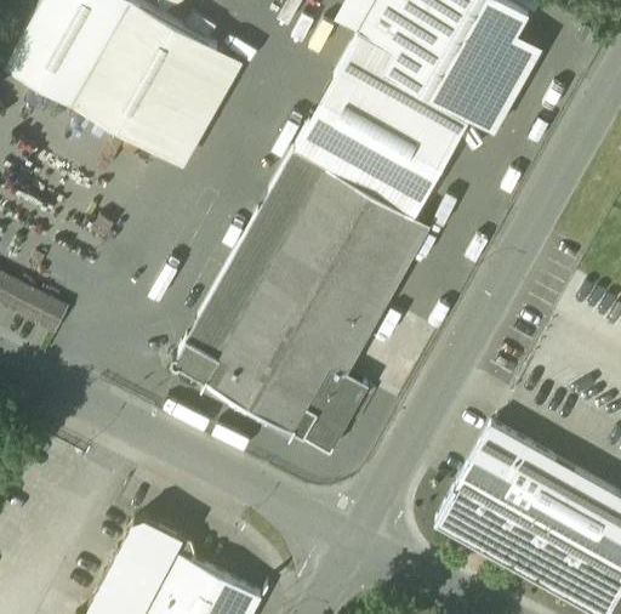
[(243,63),(129,0),(43,0),(5,69),(184,169),(243,63)]
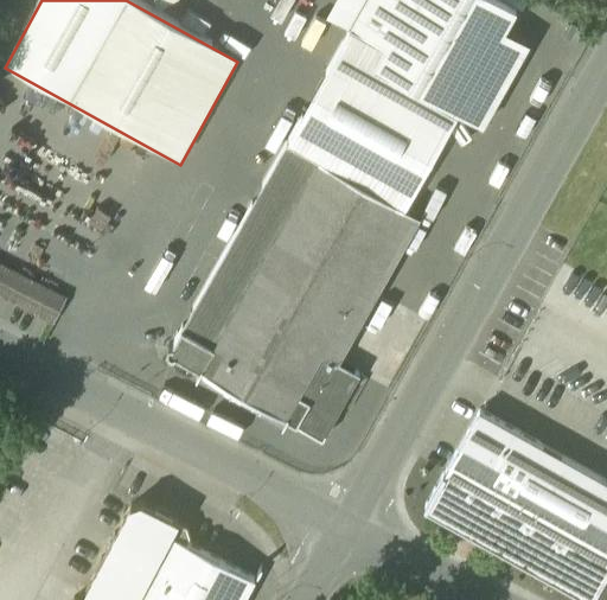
[(370,0),(288,147),(406,212),(458,119),(484,133),(530,49),(506,36),(517,16),(489,0),(370,0)]
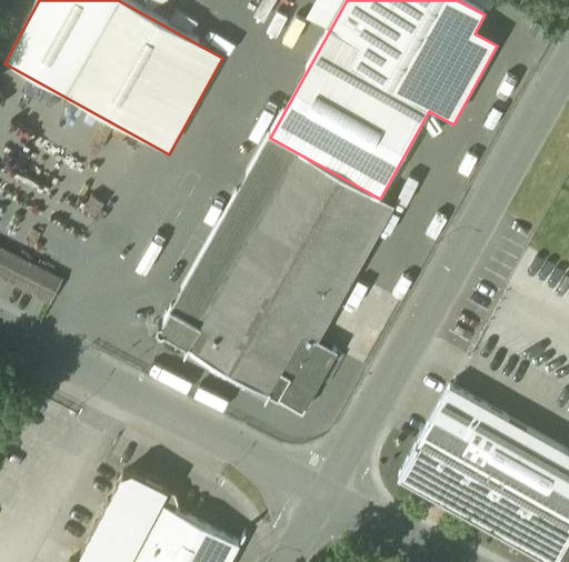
[(380,199),(270,138),(162,329),(159,330),(157,332),(158,338),(161,340),(165,339),(302,418),(306,412),(337,357),(317,345),(395,208),(380,199)]
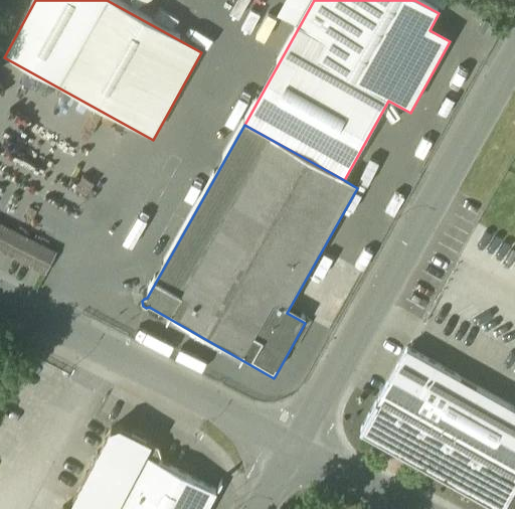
[(57,259),(0,228),(0,256),(46,280),(57,259)]
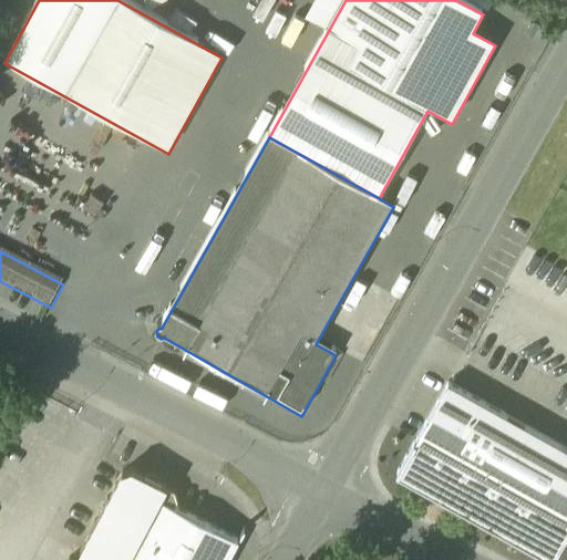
[(565,455),(449,390),(415,448),(532,515),(565,455)]
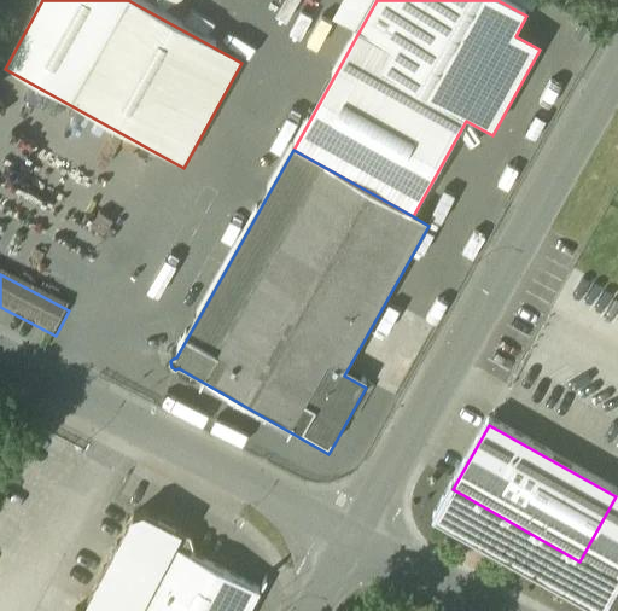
[(617,582),(579,562),(453,489),(433,523),(471,545),(470,547),(487,557),(489,554),(589,610),(606,610),(617,591),(617,582)]
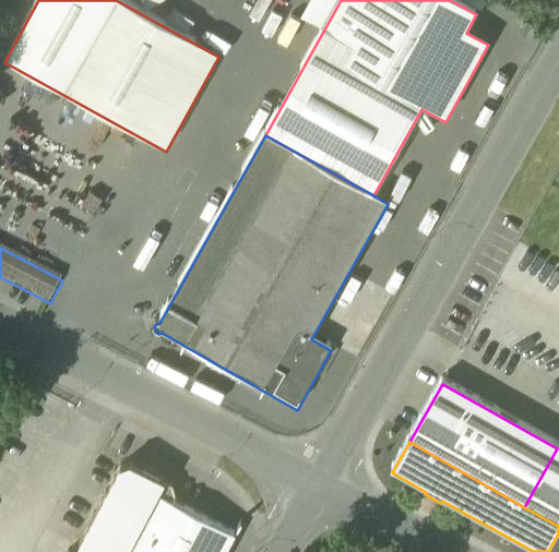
[(558,450),(557,448),(524,507),(558,526),(558,450)]
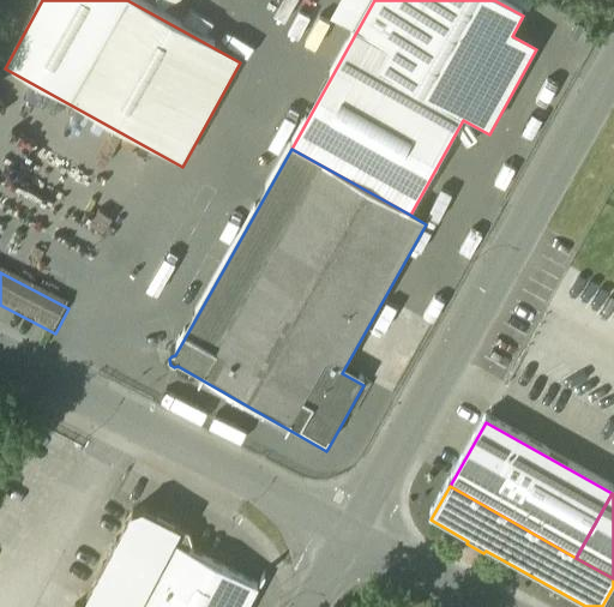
[(133,518),(88,604),(89,606),(139,606),(173,546),(190,556),(193,550),(190,539),(144,515),(133,518)]
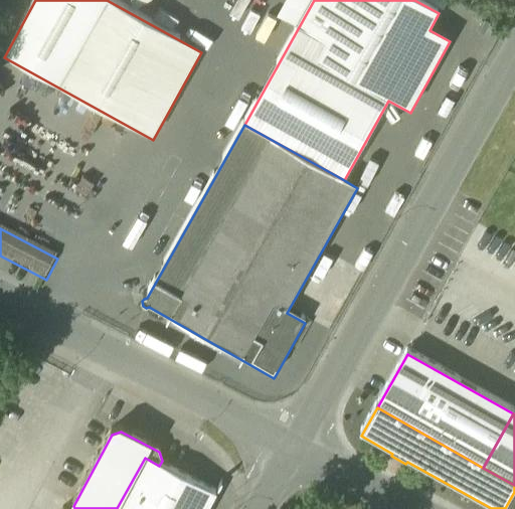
[(210,508),(216,497),(159,466),(145,458),(117,508),(210,508)]
